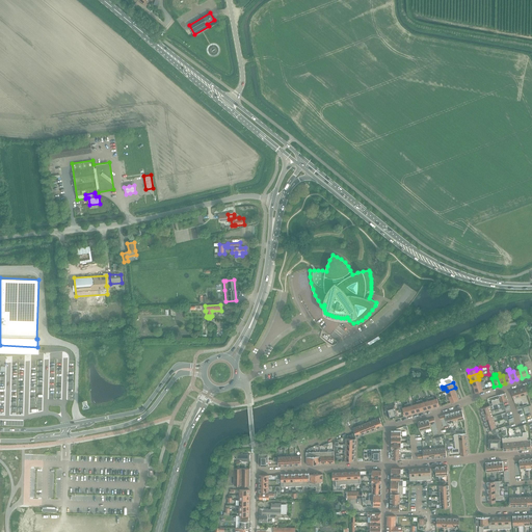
[(484,383),(473,388),(475,393),(483,391),(482,387),(485,386),(484,383)]
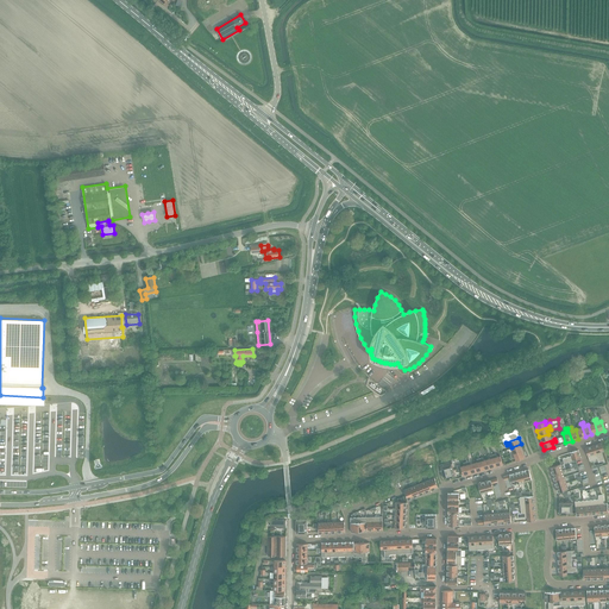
[(601,443),(592,445),(597,459),(598,463),(603,460),(600,452),(603,451),(603,449),(601,443)]
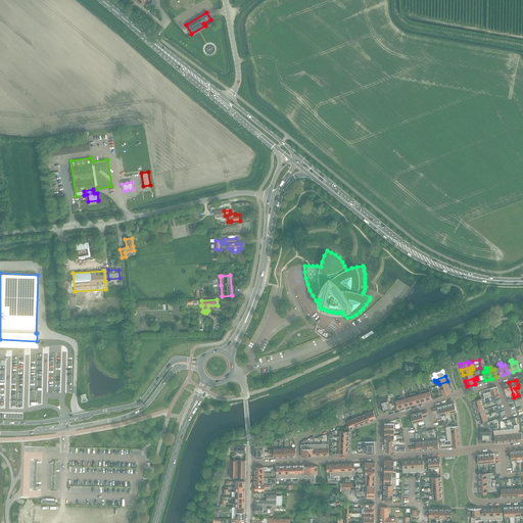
[(438,391),(449,387),(447,381),(439,384),(440,387),(437,388),(438,391)]
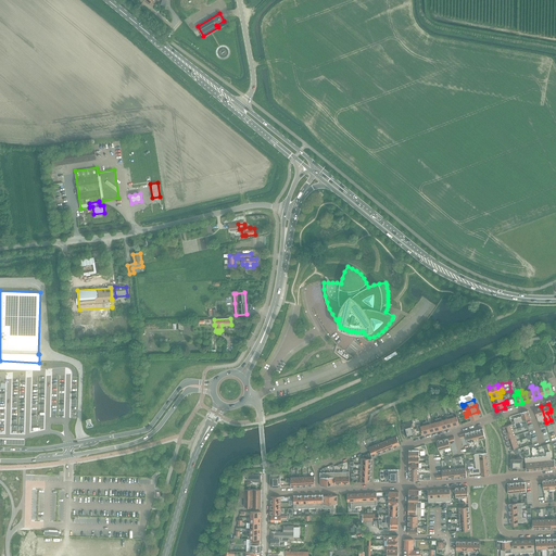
[(541,406),(534,408),(538,419),(538,421),(545,419),(541,406)]
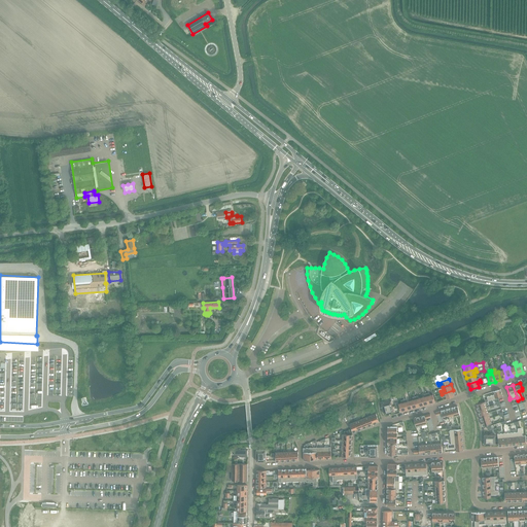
[(494,394),(487,397),(487,399),(488,400),(492,399),(502,396),(500,389),(493,391),(494,394)]
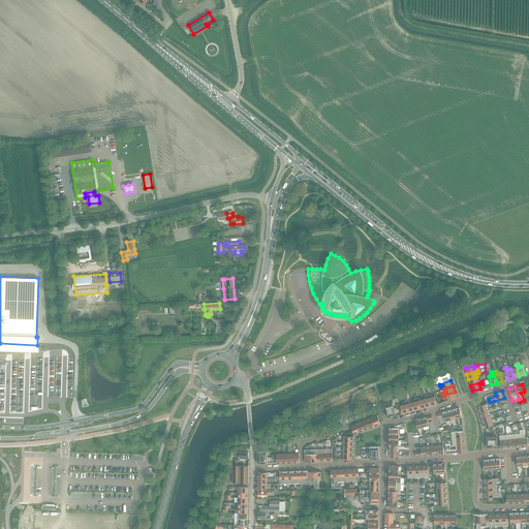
[(455,392),(443,396),(444,398),(446,397),(448,400),(457,397),(455,392)]
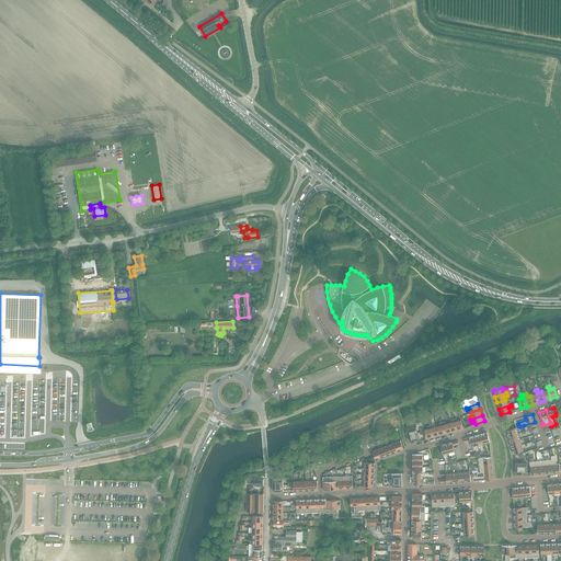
[(454,419),(457,431),(464,428),(460,420),(457,421),(456,418),(454,419)]
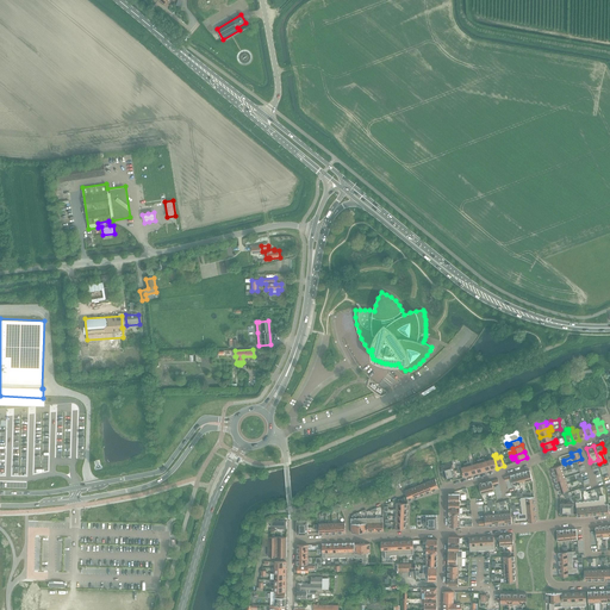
[(37,474),(47,474),(47,462),(42,462),(42,458),(37,458),(37,474)]
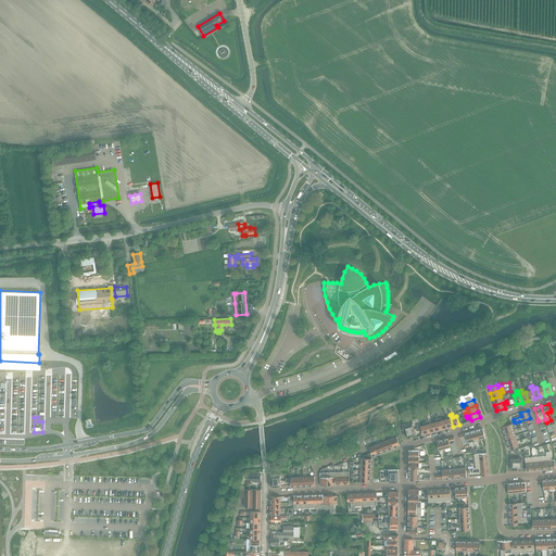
[(446,428),(444,419),(441,420),(441,417),(438,418),(441,430),(446,428)]
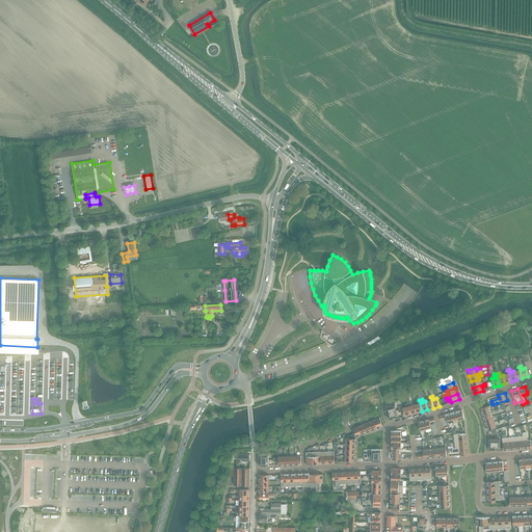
[(416,413),(414,404),(410,405),(410,402),(407,402),(410,415),(416,413)]
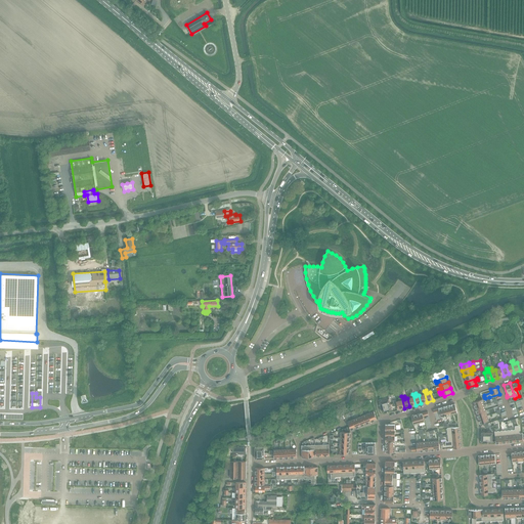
[(482,399),(473,402),(475,407),(484,405),(482,399)]
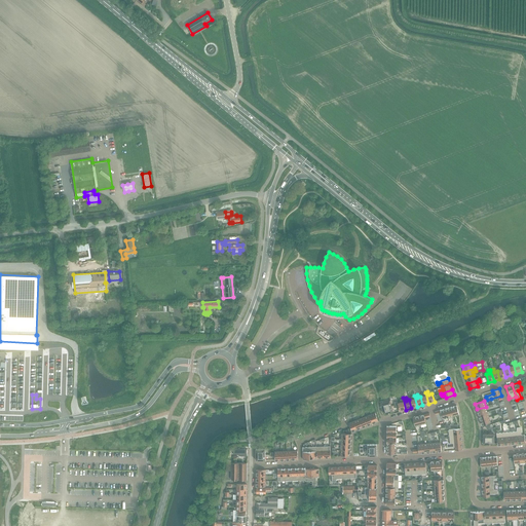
[(375,412),(370,414),(373,423),(378,421),(375,412)]
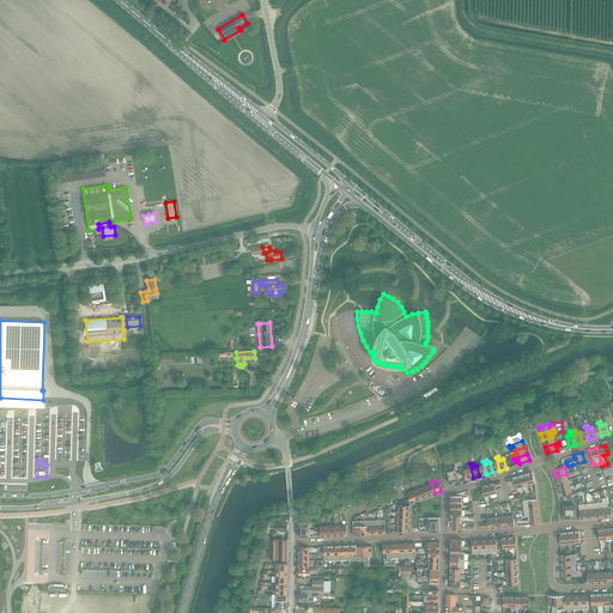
[(431,483),(425,485),(429,496),(435,493),(431,483)]
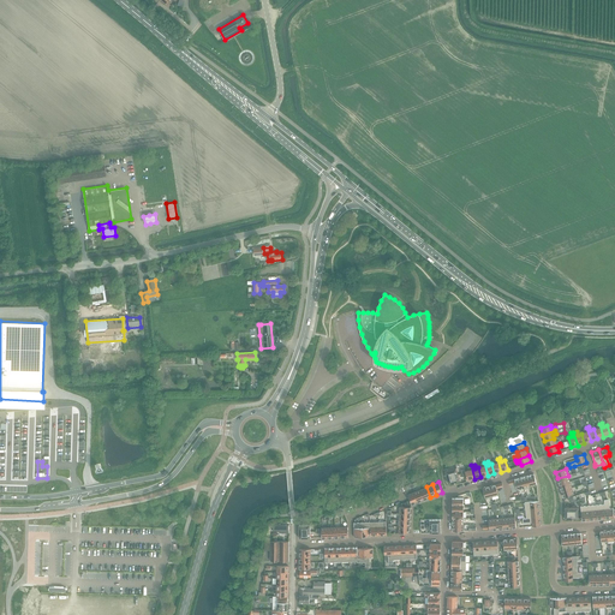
[(424,500),(430,497),(427,487),(421,489),(424,500)]
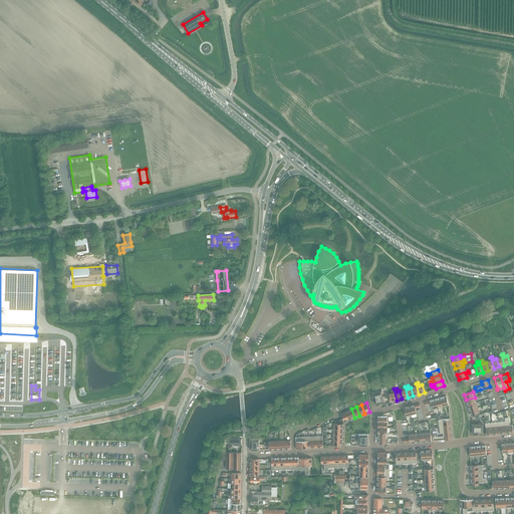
[(478,408),(469,411),(471,416),(480,413),(478,408)]
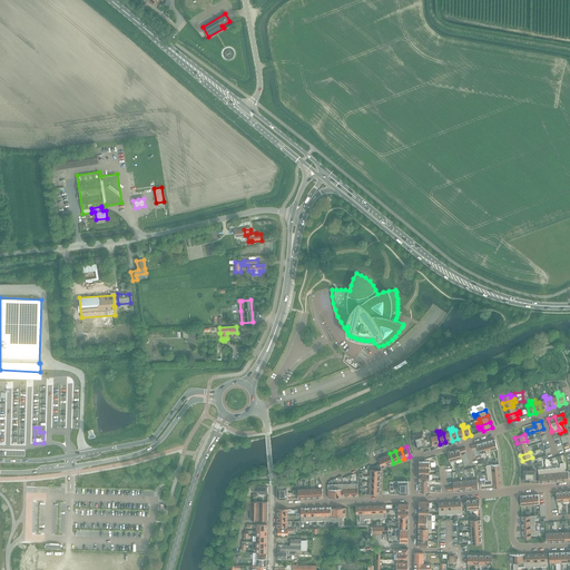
[(390,453),(384,455),(387,465),(393,463),(390,453)]
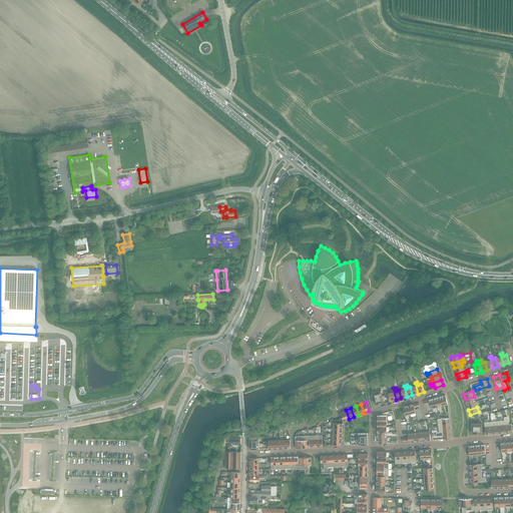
[(349,419),(346,410),(340,412),(344,421),(349,419)]
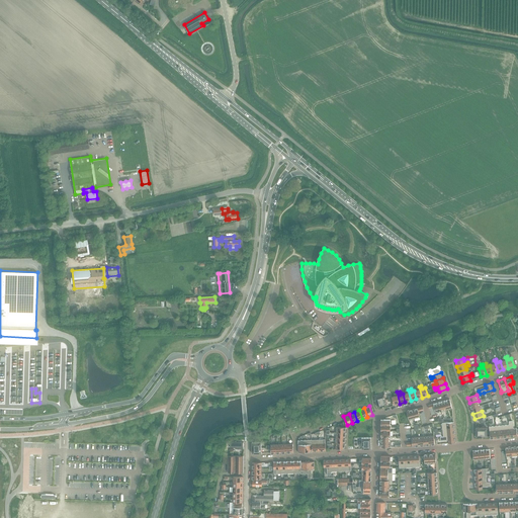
[(517,435),(517,432),(516,428),(513,428),(513,421),(509,421),(509,425),(510,436),(517,436),(517,435)]
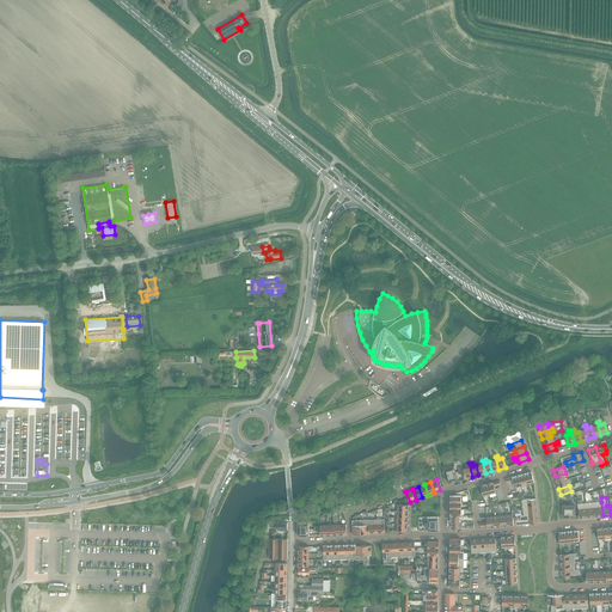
[(537,507),(536,499),(522,500),(522,508),(537,507)]
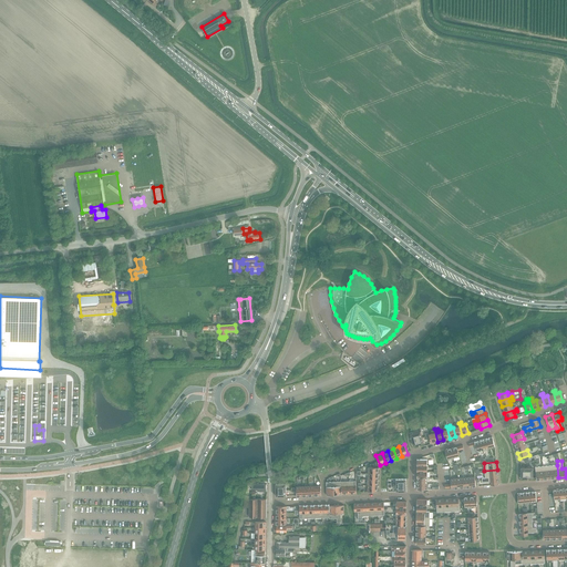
[(249,502),(245,502),(244,507),(249,508),(249,517),(266,517),(267,500),(249,498),(249,502)]
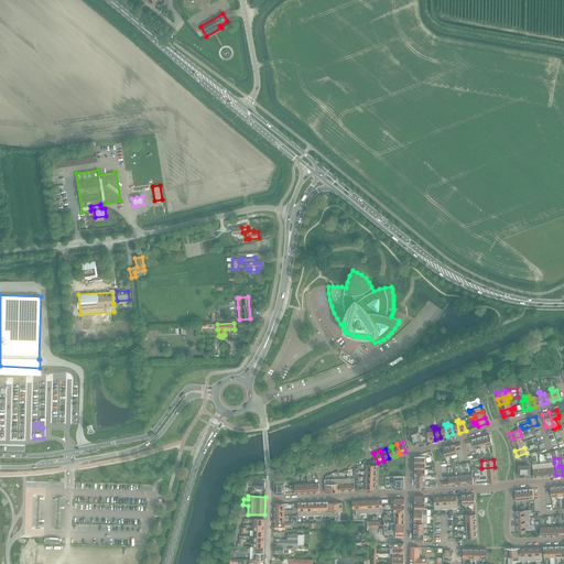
[(275,545),(293,545),(299,546),(299,544),(304,544),(304,534),(299,534),(288,533),(288,540),(275,540),(275,545)]
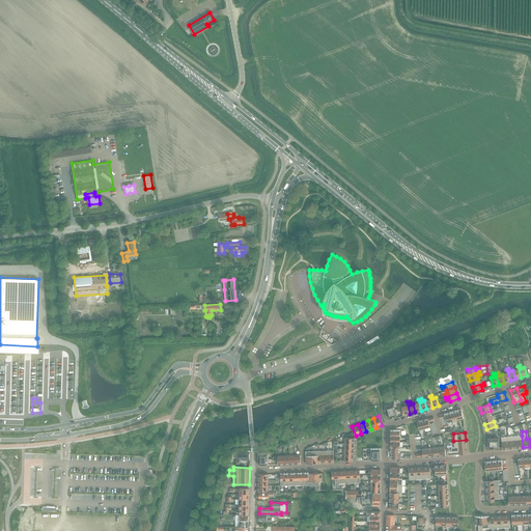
[(386,524),(392,524),(394,524),(395,514),(386,514),(386,524)]
